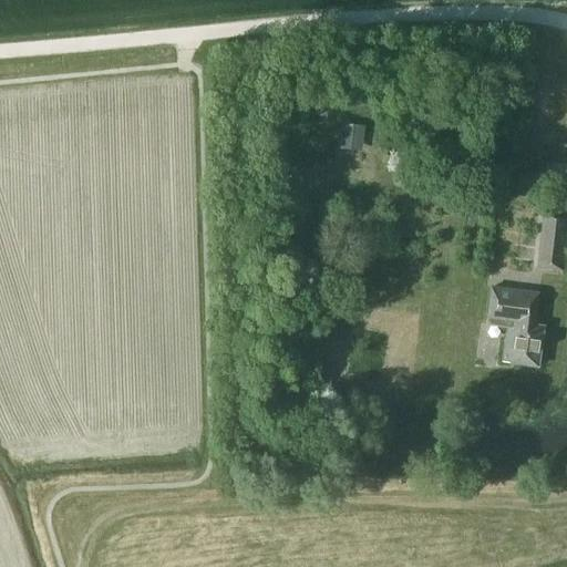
[(526,106),(527,96),(515,95),(514,105),(526,106)]
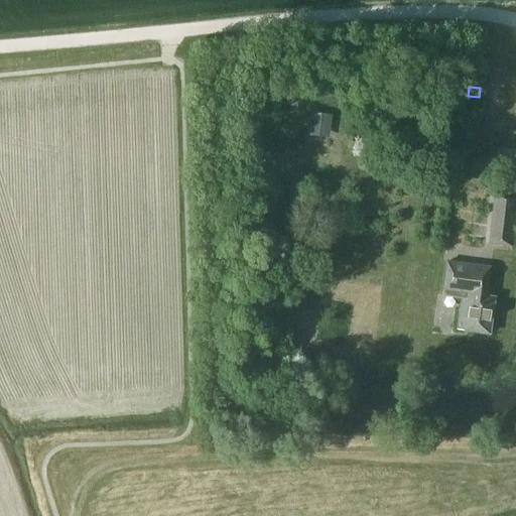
[(309,135),(329,136),(331,114),(311,112),(309,135)]
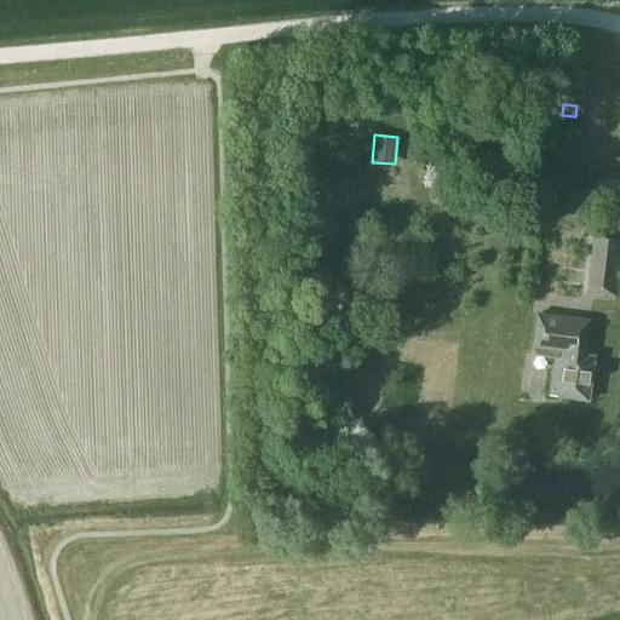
[(466,193),(452,191),(432,189),(431,204),(465,207),(466,193)]
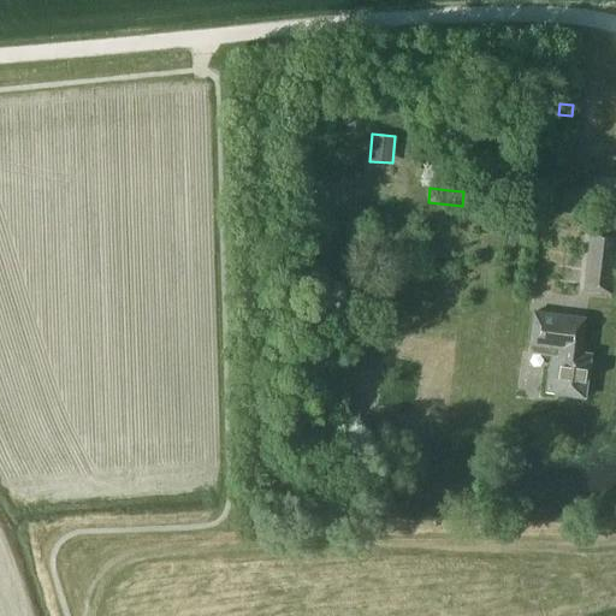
[(611,292),(615,249),(615,231),(591,229),(584,290),(611,292)]
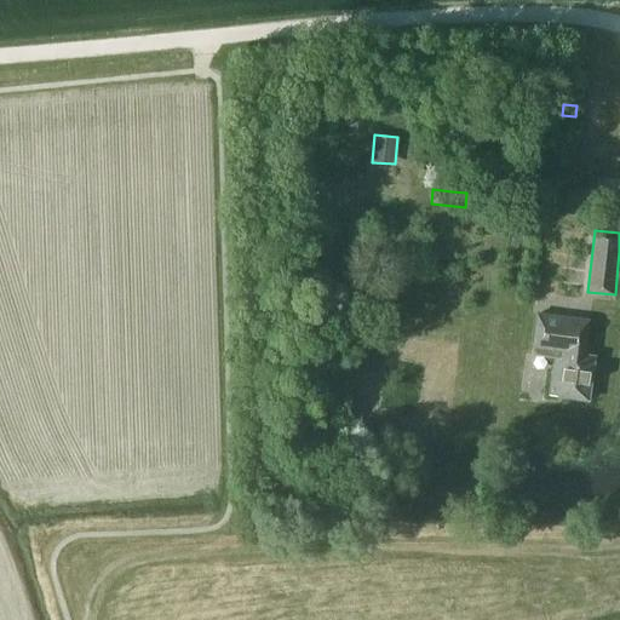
[(589,400),(595,356),(584,355),(589,320),(538,314),(532,354),(555,357),(550,395),(589,400)]
